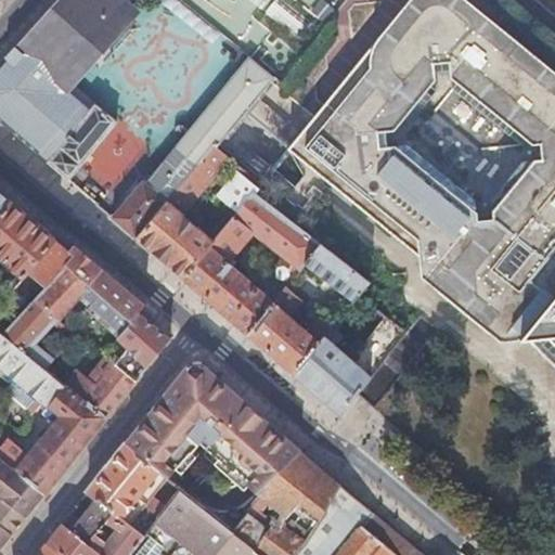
[(137,12),(123,0),(56,0),(41,17),(14,48),(0,63),(0,121),(65,179),(66,180),(81,163),(85,165),(89,159),(86,157),(114,124),(71,87),(137,12)]
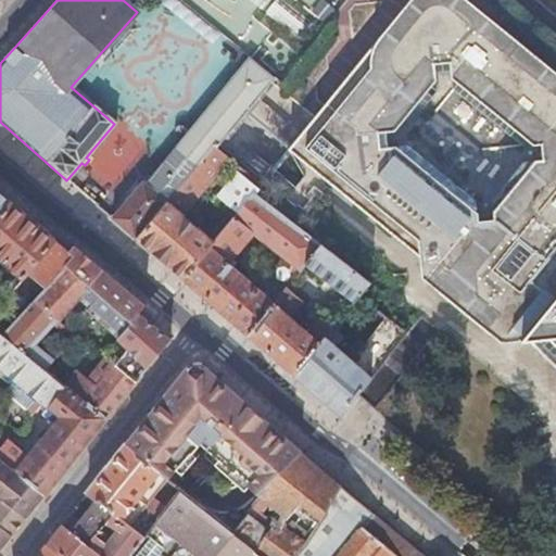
[(555,70),(469,0),(409,0),(289,149),(420,256),(424,281),(437,292),(498,340),(532,337),(546,354),(555,363),(555,70)]
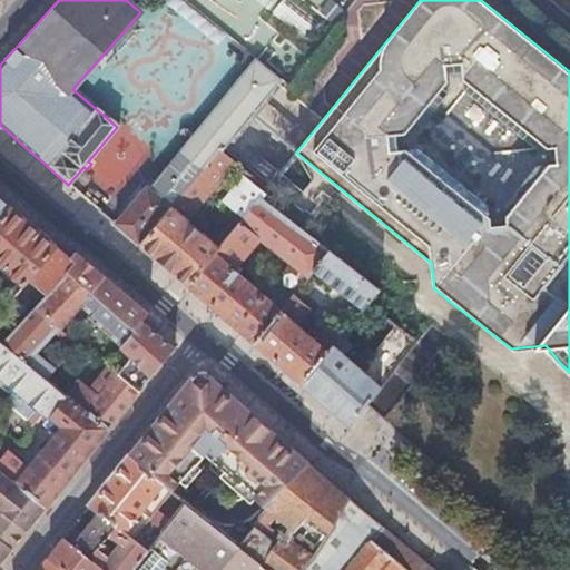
[(219,149),(222,151),(251,116),(282,78),(257,58),(196,130),(219,149)]
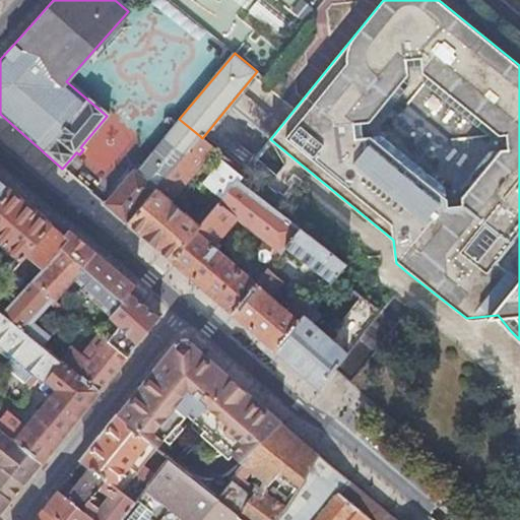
[(155,189),(200,136),(179,119),(134,172),(155,189)]
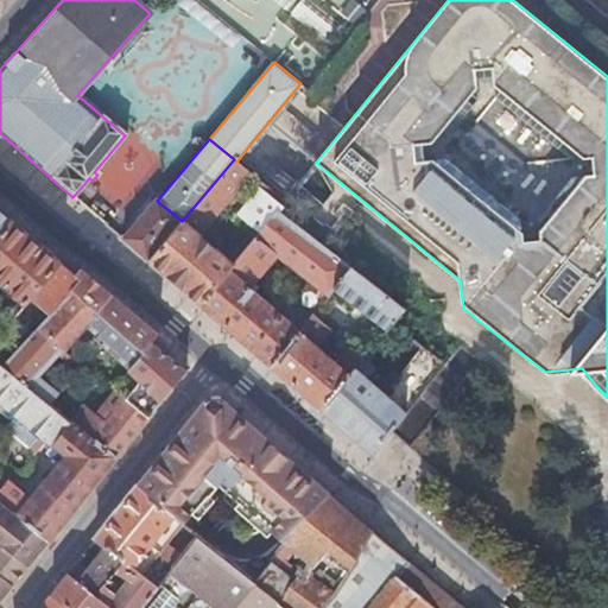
[(200,235),(251,173),(236,162),(234,159),(182,221),(149,261),(169,278),(200,304),(233,264),(200,235)]
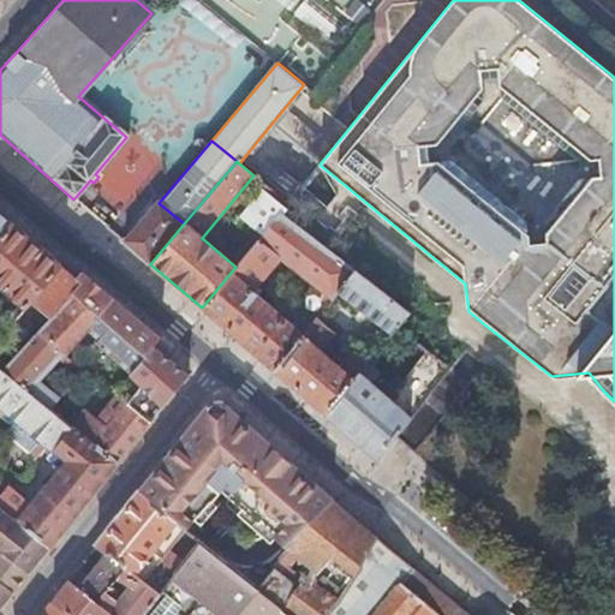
[(239,263),(281,212),(285,207),(263,189),(240,218),(256,231),(234,258),(239,263)]
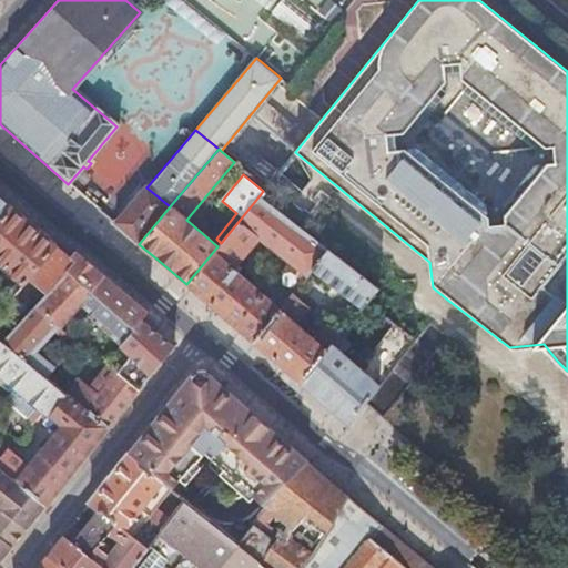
[(113,223),(139,244),(170,206),(146,188),(145,185),(113,223)]
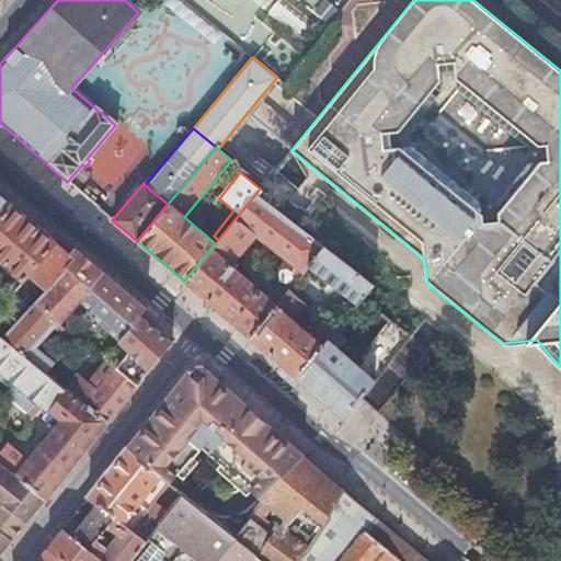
[(308,266),(323,248),(256,193),(218,240),(215,243),(184,281),(214,307),(250,338),(276,306),(260,292),(232,270),(237,264),(232,261),(255,235),(286,259),(274,273),(292,287),(308,266)]
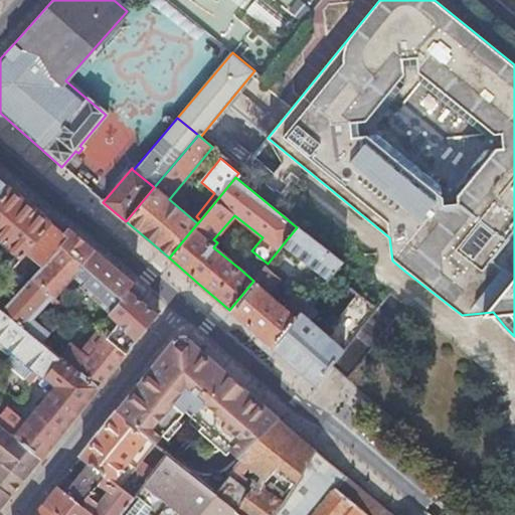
[(0,196),(9,186),(0,178),(0,196)]
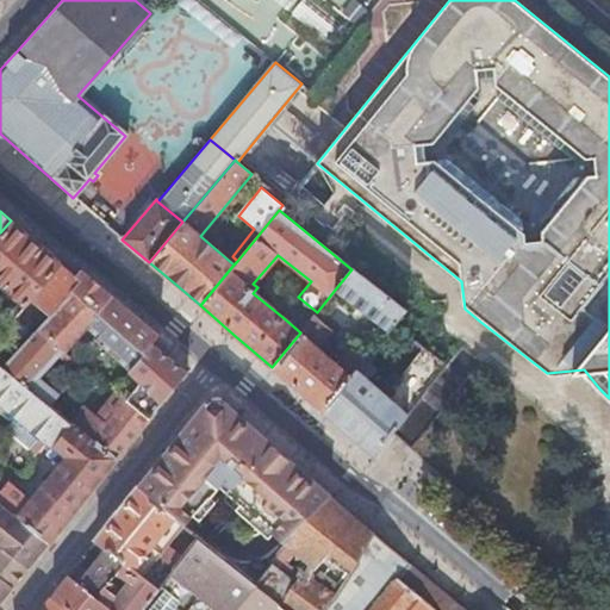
[(11,221),(0,232),(0,286),(23,305),(30,297),(60,262),(29,236),(11,221)]
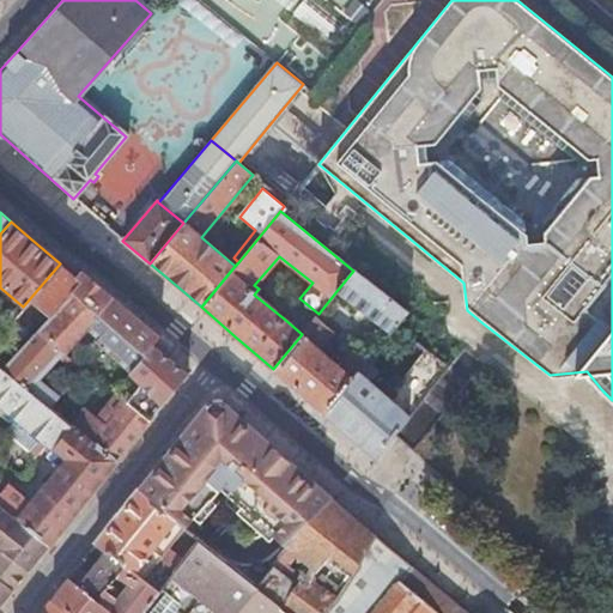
[(60,263),(30,298),(48,314),(49,314),(53,309),(54,310),(70,292),(143,356),(151,346),(153,344),(153,343),(159,337),(119,303),(79,268),(73,275),(71,273),(60,263)]
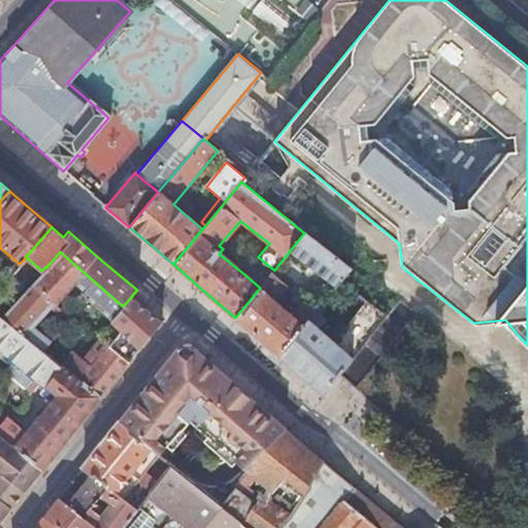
[(326,296),(338,281),(348,268),(304,233),(290,251),(325,278),(317,289),(326,296)]
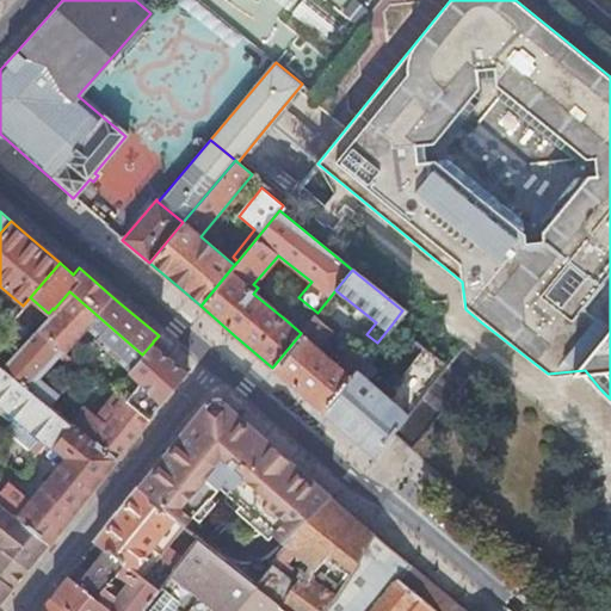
[(124,399),(148,418),(161,403),(162,405),(172,392),(186,375),(150,345),(142,355),(69,291),(54,309),(53,308),(49,313),(48,313),(2,365),(24,383),(57,345),(63,350),(85,325),(94,334),(92,337),(140,381),(124,399)]
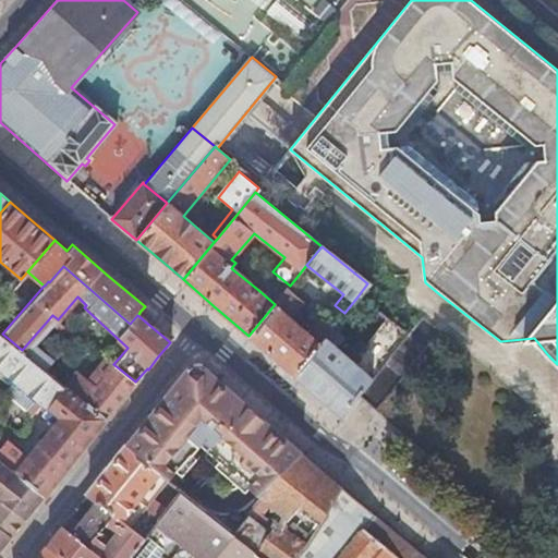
[(275,304),(287,289),(290,286),(273,271),(258,290),(275,304)]
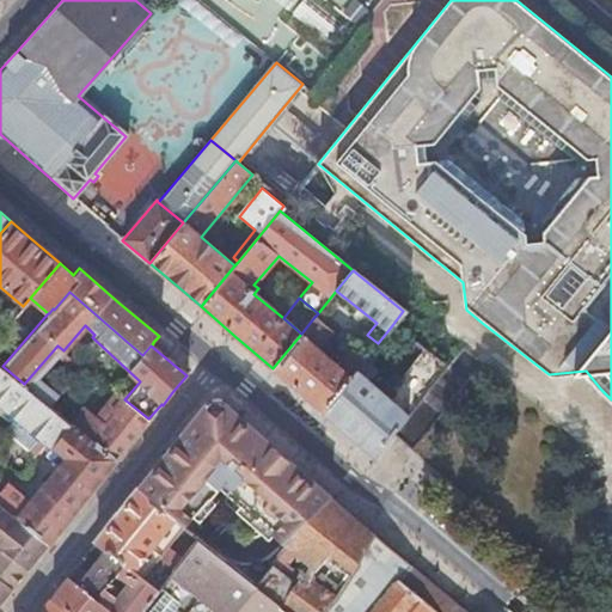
[(0,319),(5,324),(6,325),(18,312),(5,303),(0,303),(0,319)]
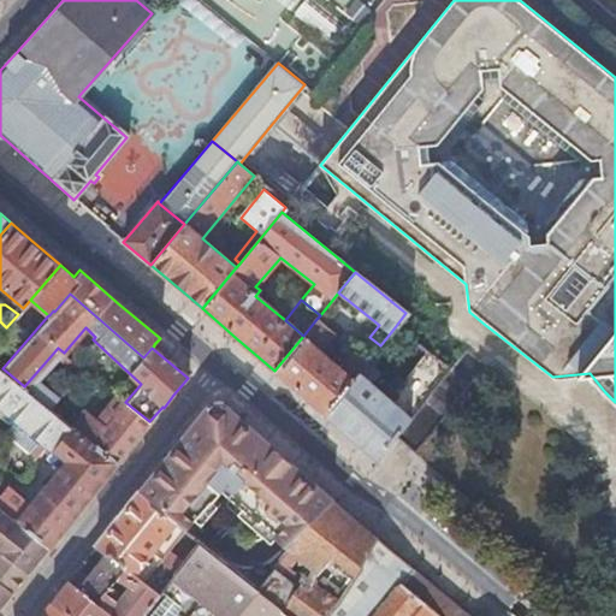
[(300,392),(325,414),(359,373),(367,361),(353,349),(338,367),(319,351),(335,333),(317,319),(303,336),(274,371),(300,392)]
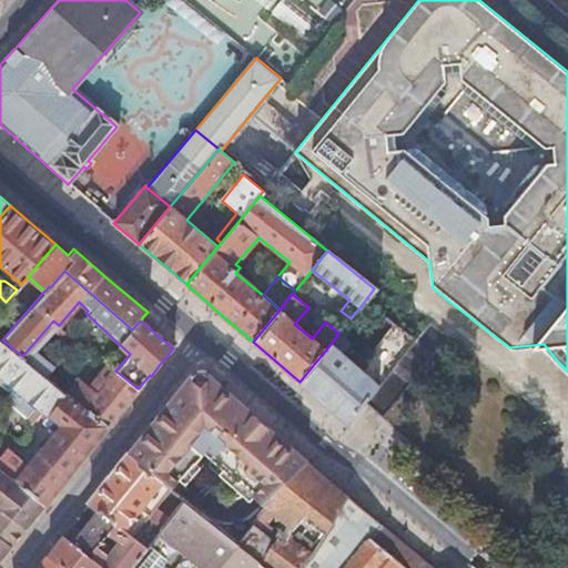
[(413,340),(392,323),(357,367),(346,357),(342,354),(331,344),(300,382),(323,402),(347,423),(364,401),(366,398),(377,384),(378,383),(386,373),(407,346),(413,340)]
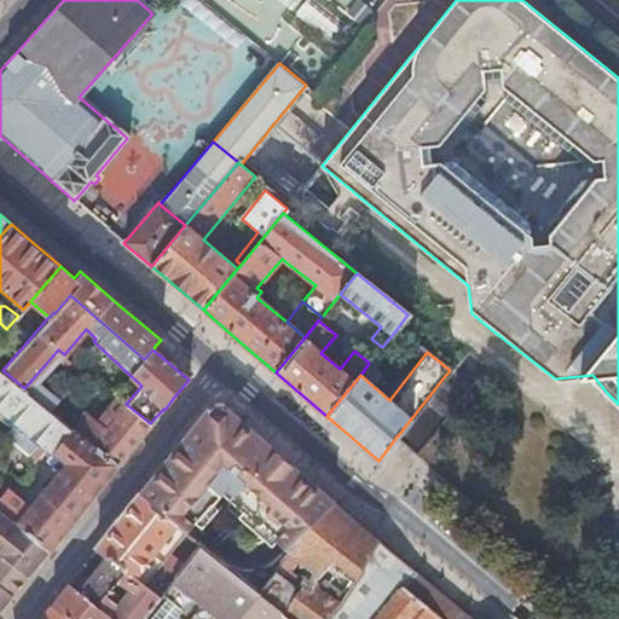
[(0,433),(33,461),(44,447),(51,452),(52,451),(65,462),(29,507),(6,489),(4,491),(0,487),(0,510),(47,549),(80,509),(116,464),(97,446),(94,449),(71,429),(48,409),(28,392),(24,388),(3,370),(3,369),(0,366),(0,433)]
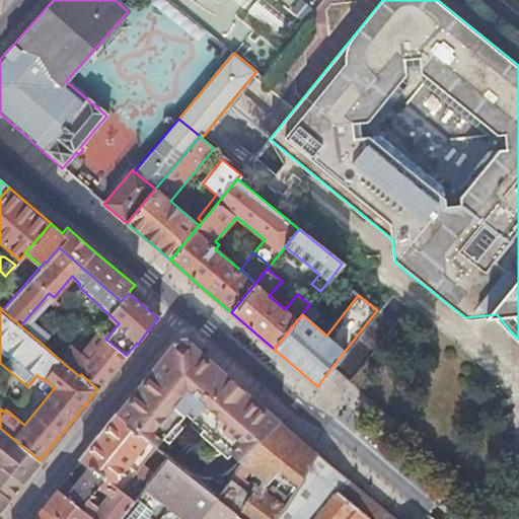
[(31,320),(23,328),(41,343),(48,335),(31,320)]
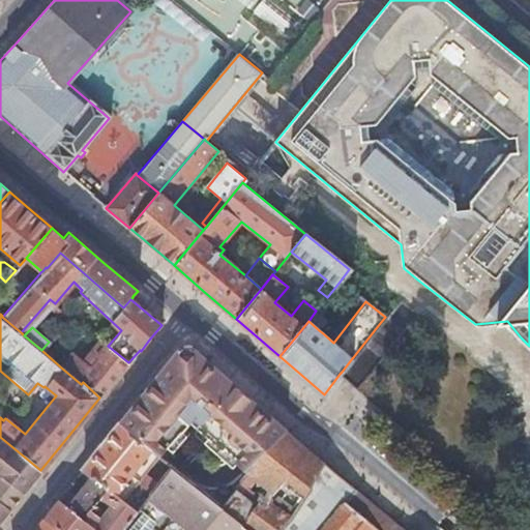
[(83,382),(99,398),(115,379),(128,362),(108,346),(100,340),(82,361),(72,354),(61,367),(81,384),(83,382)]
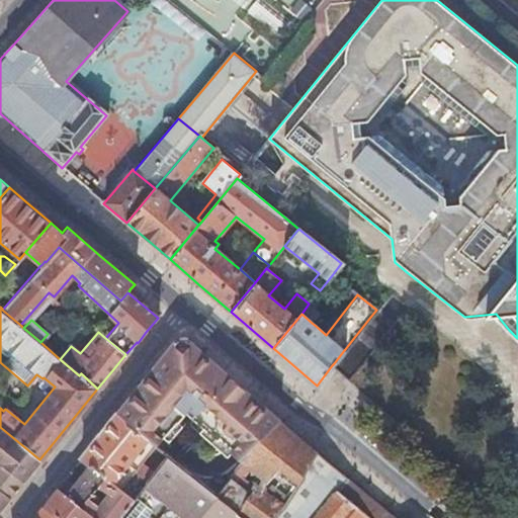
[(239,383),(220,368),(203,355),(201,353),(189,343),(172,345),(171,346),(146,377),(116,414),(149,439),(159,447),(164,441),(176,425),(183,416),(199,429),(216,441),(220,437),(234,451),(244,460),(281,421),(270,412),(260,403),(239,383)]
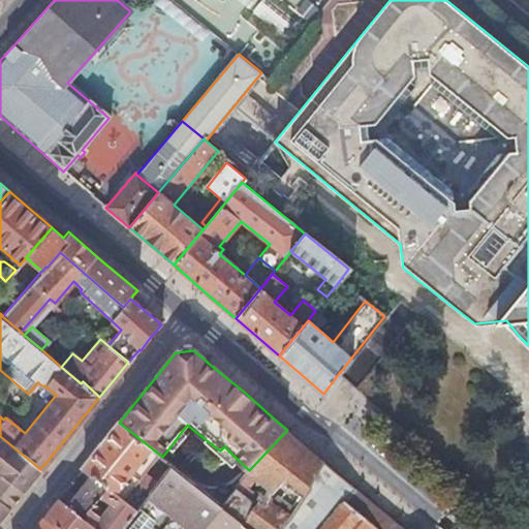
[(351,358),(341,371),(359,385),(370,372),(352,356),(351,358)]
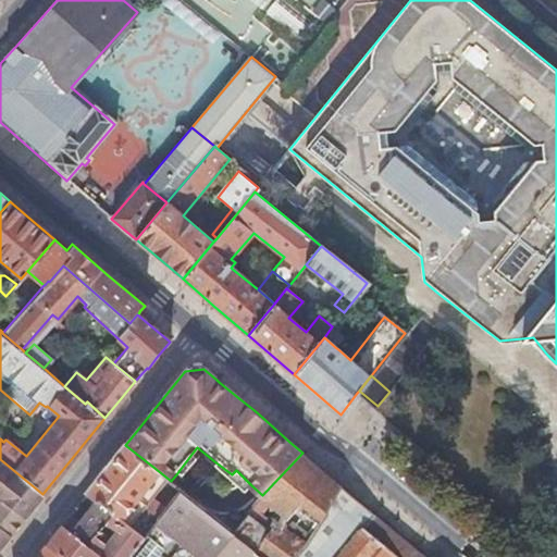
[(140,496),(160,472),(125,445),(124,446),(104,472),(87,494),(96,500),(122,521),(136,502),(139,504),(144,499),(140,496)]
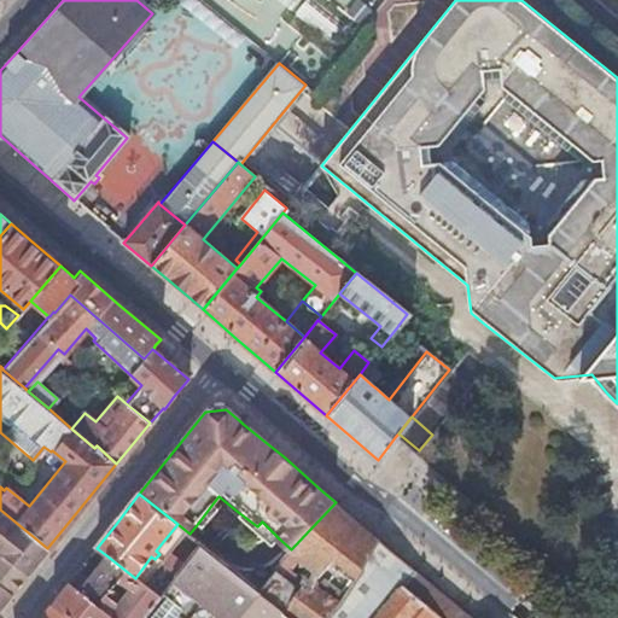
[(336,502),(291,549),(295,552),(293,553),(319,572),(337,554),(361,572),(380,541),(357,522),(336,502)]
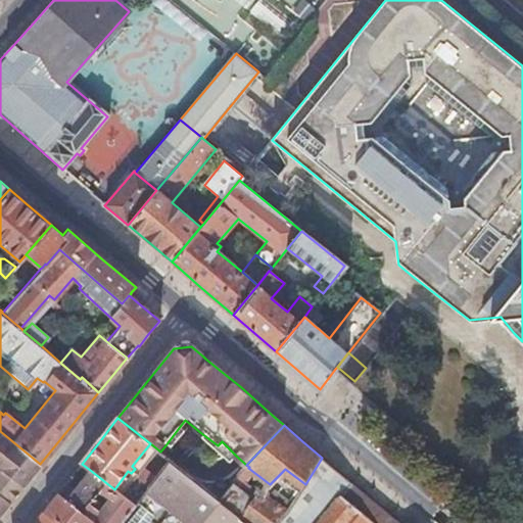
[(182,432),(178,429),(165,445),(170,448),(182,432)]
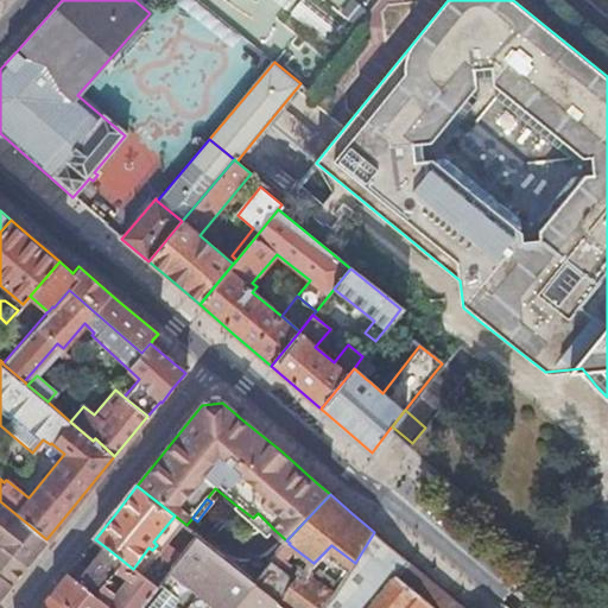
[(0,597),(10,586),(46,539),(0,501),(0,597)]
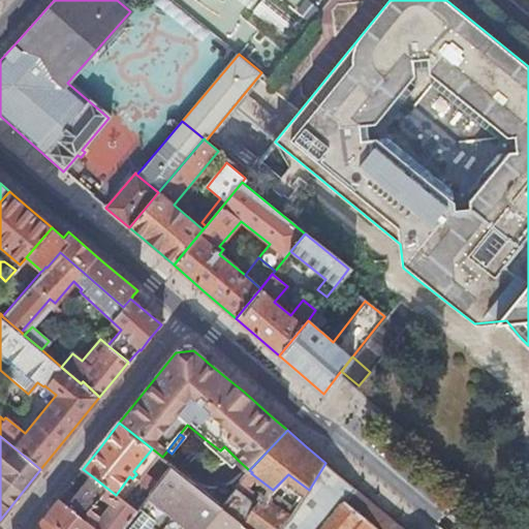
[(220,450),(204,438),(200,441),(218,456),(232,468),(239,461),(224,446),(220,450)]
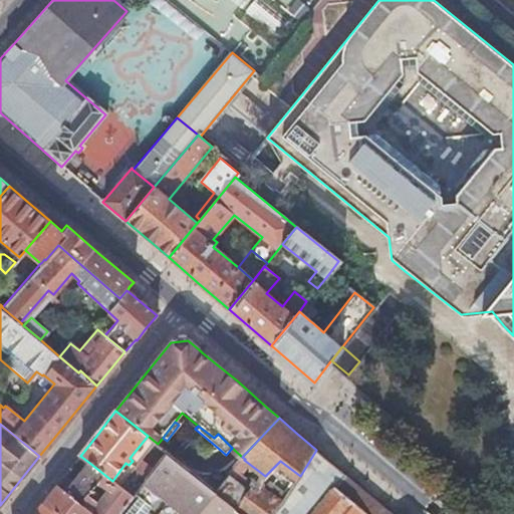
[(331,463),(316,450),(300,476),(284,500),(277,507),(271,513),(344,513),(354,503),(367,513),(393,513),(371,496),(347,476),(331,463)]
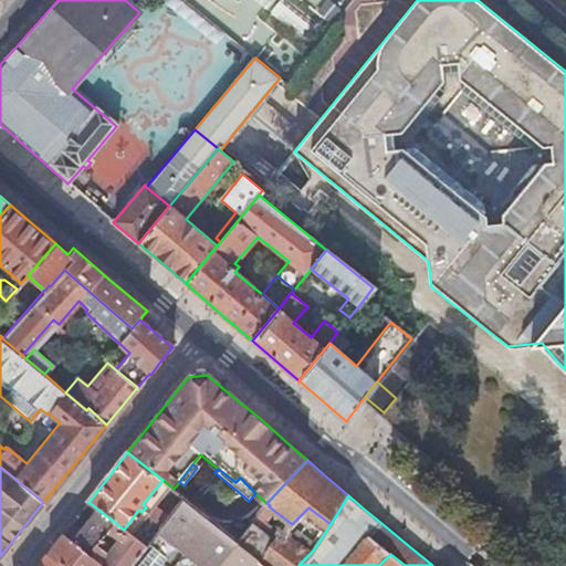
[(208,516),(186,499),(170,516),(166,523),(160,530),(206,565),(216,565),(220,562),(238,541),(217,523),(208,534),(199,526),(208,516)]
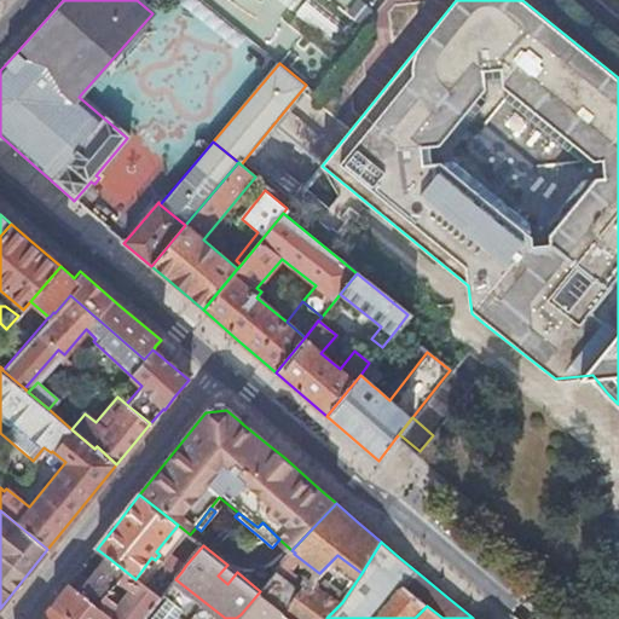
[(69,584),(52,605),(69,618),(143,618),(160,599),(136,579),(106,556),(79,591),(69,584)]
